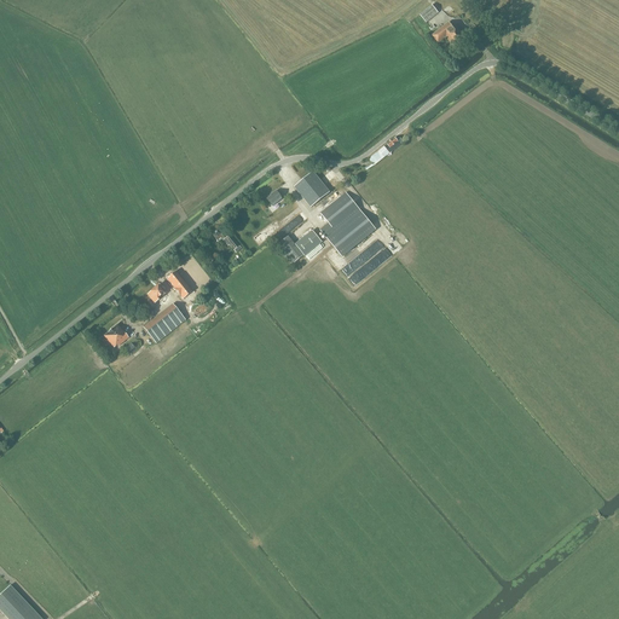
[(427,23),(439,13),(433,5),(420,16),(427,23)]
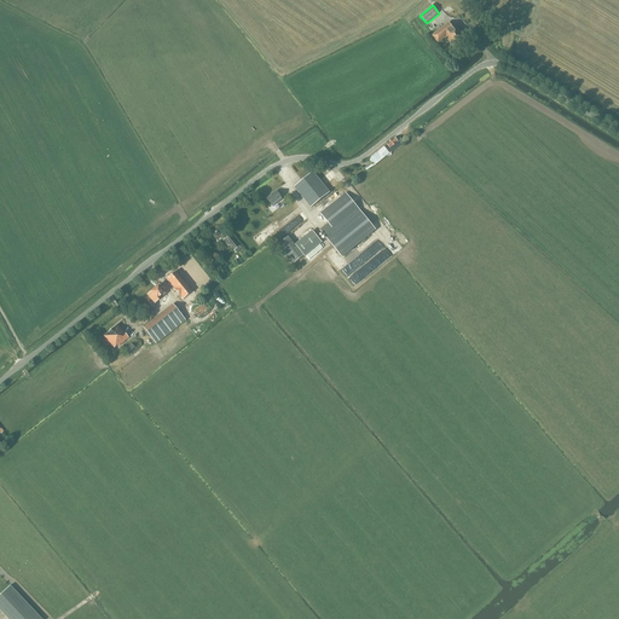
[(452,27),(449,22),(432,36),(438,45),(446,39),(455,48),(468,39),(457,24),(452,27)]
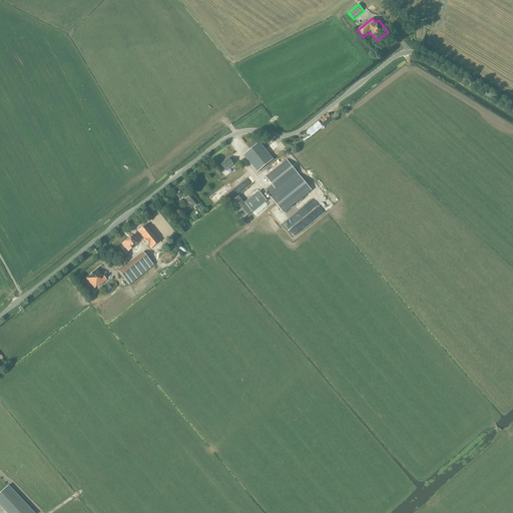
[(332,120),(335,118),(332,114),(329,115),(328,114),(321,119),(324,123),(321,124),(319,121),(306,132),(311,137),(323,127),(324,127),(333,120),(332,120)]
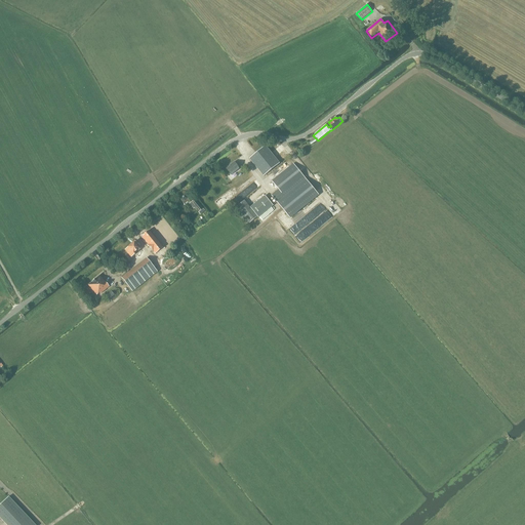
[(266,147),(250,159),(264,176),(280,164),(272,154),(268,150),(266,147)]
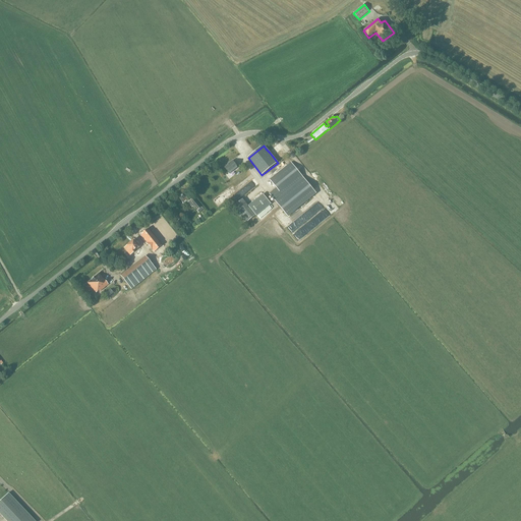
[(230,174),(238,168),(233,161),(228,165),(225,168),(230,174)]
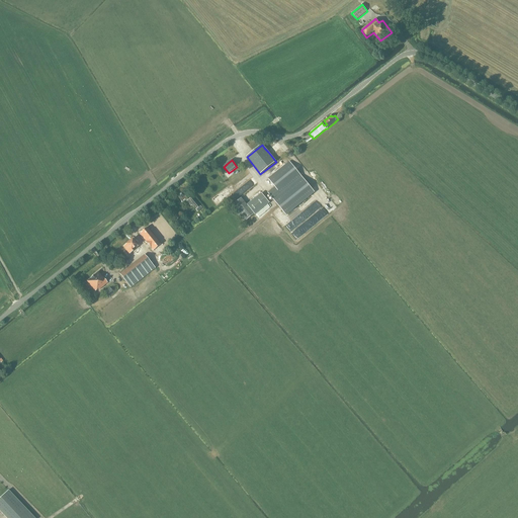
[(269,180),(267,182),(270,185),(272,184),(274,187),(267,192),(286,216),(315,193),(289,162),(268,179),(269,180)]
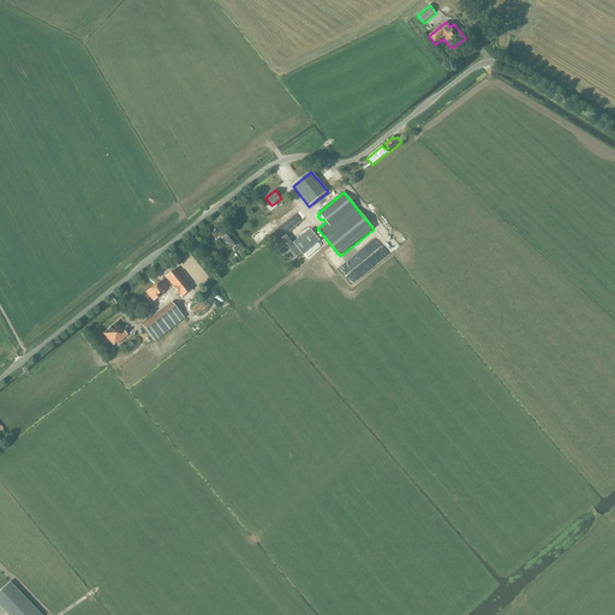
[(216,240),(222,237),(216,228),(210,233),(216,240)]
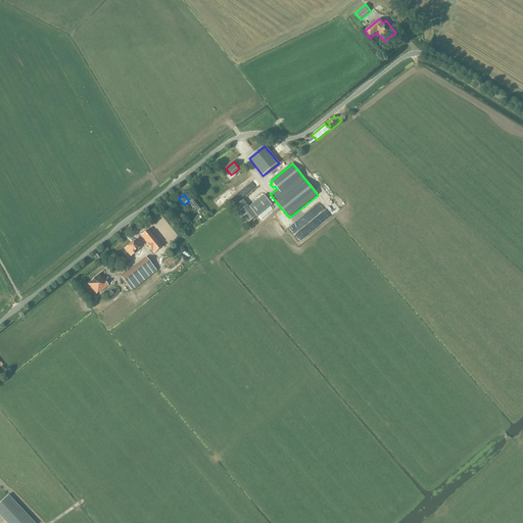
[(257,218),(273,205),(264,195),(249,206),(257,218)]
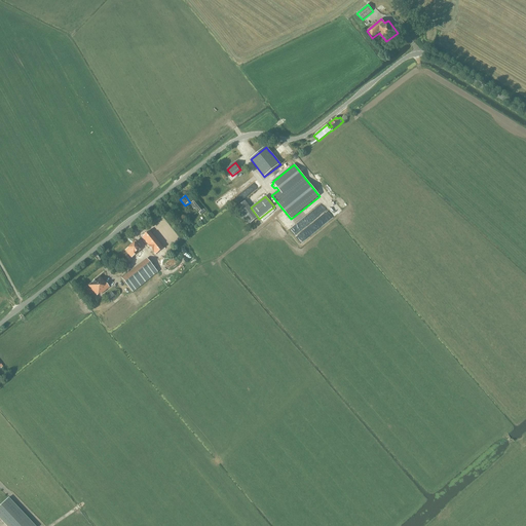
[(194,210),(195,209),(198,214),(203,210),(195,199),(190,203),(191,203),(189,204),(194,210)]
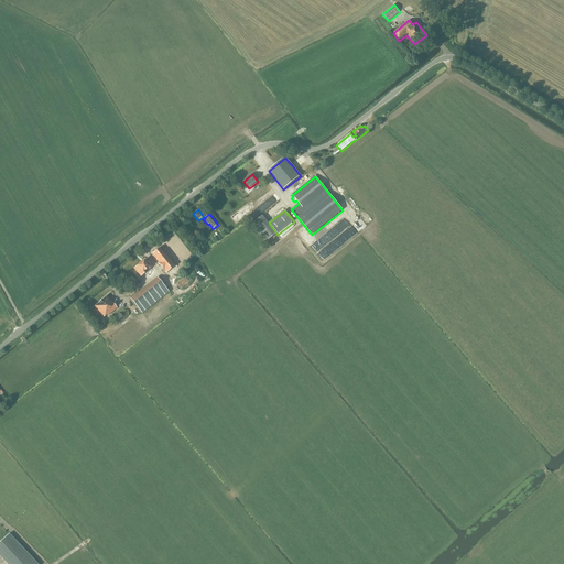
[(262,218),(252,227),(267,245),(277,236),(262,218)]
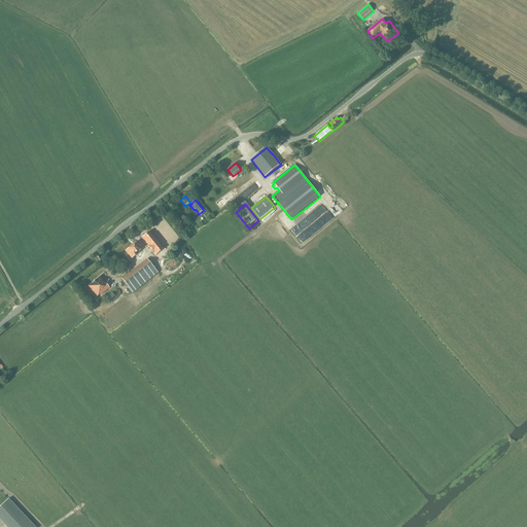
[(178,224),(182,221),(175,211),(171,215),(178,224)]
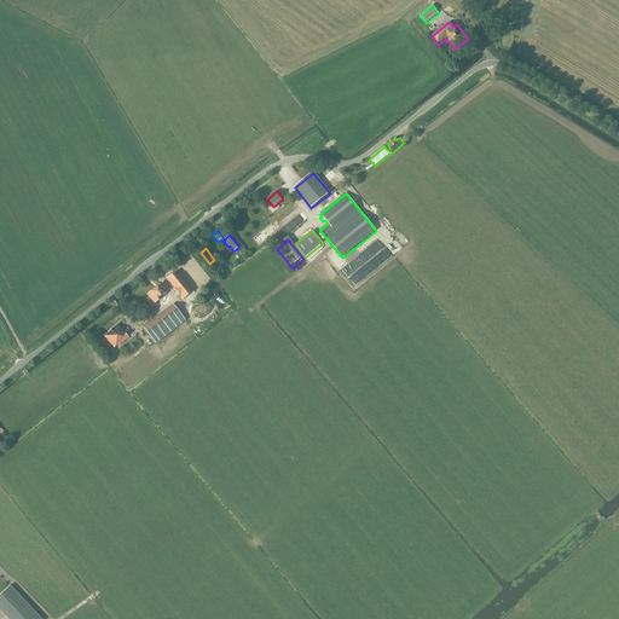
[(185,304),(195,295),(175,270),(166,278),(185,304)]
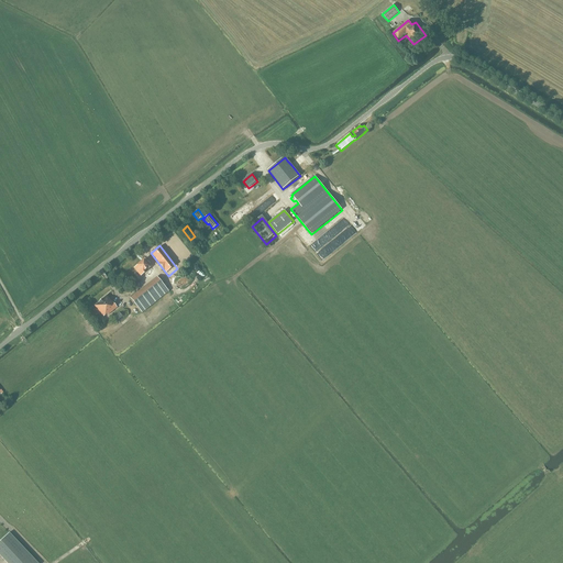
[(143,264),(133,272),(139,278),(148,271),(143,264)]
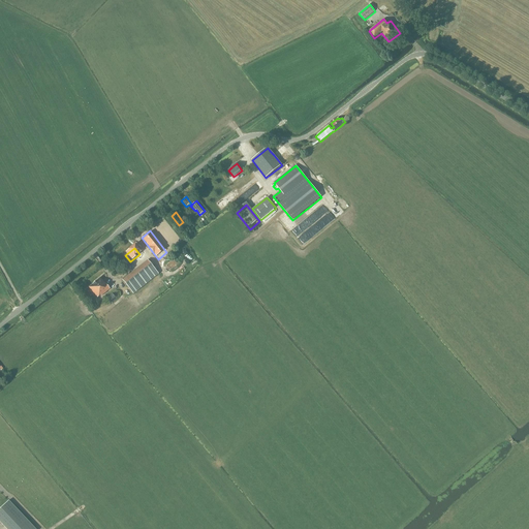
[(156,272),(152,266),(148,260),(137,269),(136,268),(130,273),(122,279),(127,286),(131,291),(136,287),(156,272)]
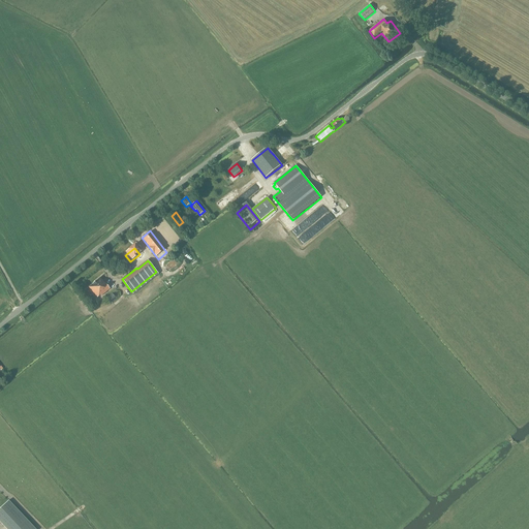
[(101,296),(110,289),(100,278),(89,287),(97,298),(100,294),(101,296)]
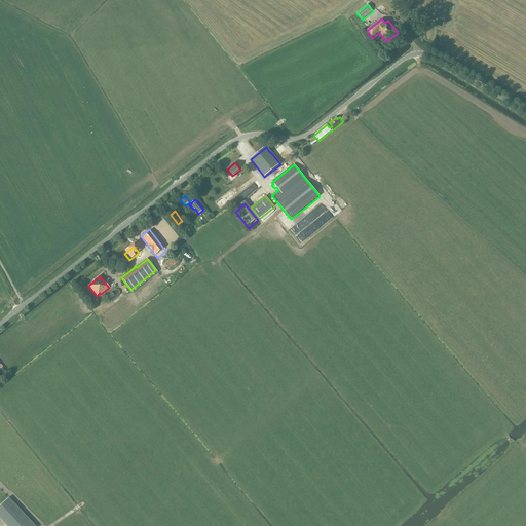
[(7,494),(0,500),(0,517),(8,525),(33,525),(35,525),(7,494)]
